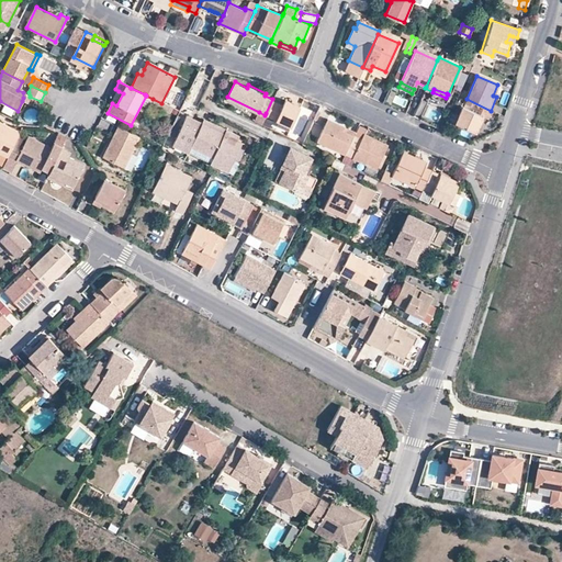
[(119,91),(112,103),(116,105),(123,93),(119,91)]
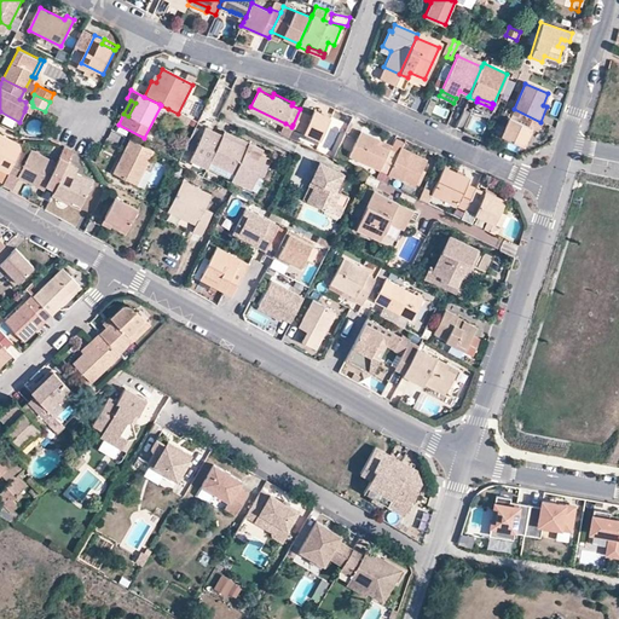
[(300,109),(293,125),(317,137),(328,115),(313,108),(310,114),(300,109)]
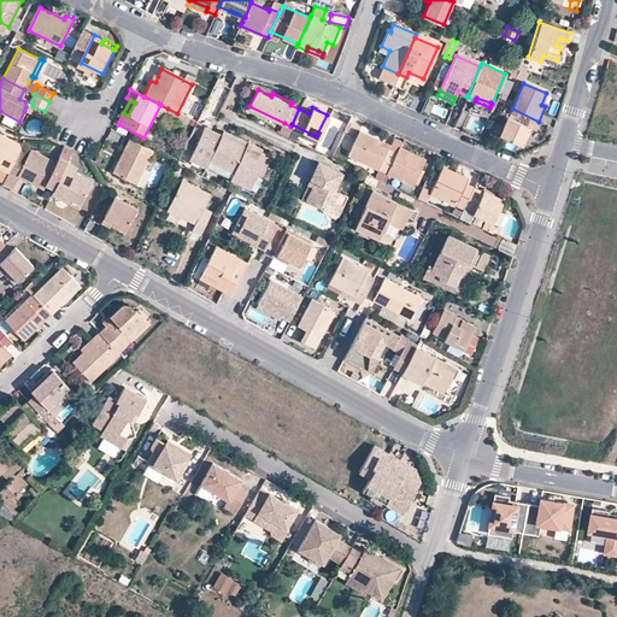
[(177,113),(168,109),(164,113),(176,119),(180,115),(177,113)]
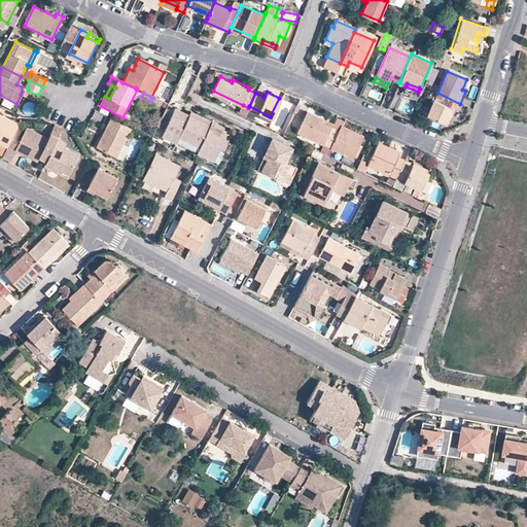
[(461,104),(460,104),(437,93),(426,116),(445,125),(449,116),(452,110),(455,111),(457,112),(461,104)]
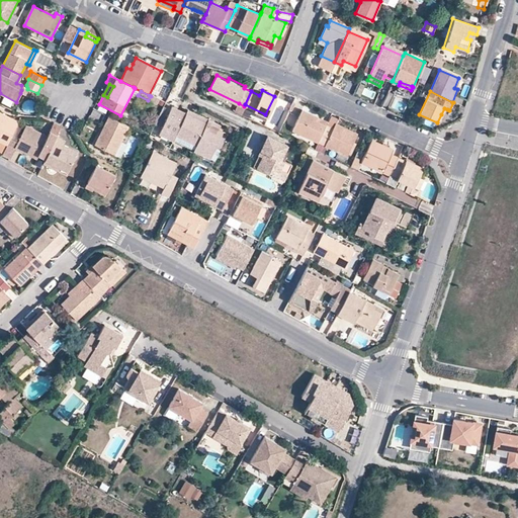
[(160,100),(151,96),(148,100),(157,105),(160,100)]
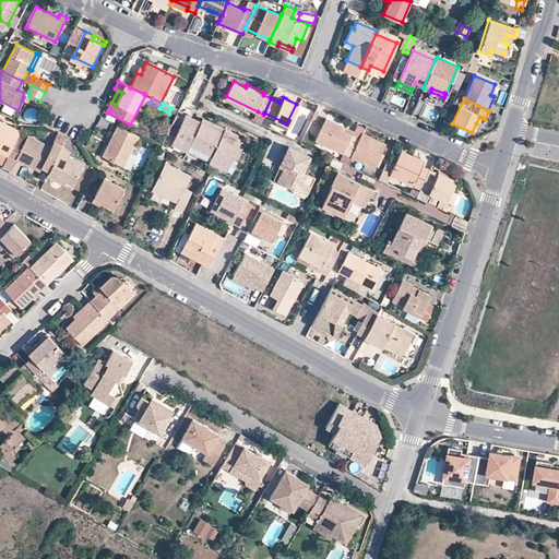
[(23,114),(31,123),(37,118),(31,108),(23,114)]
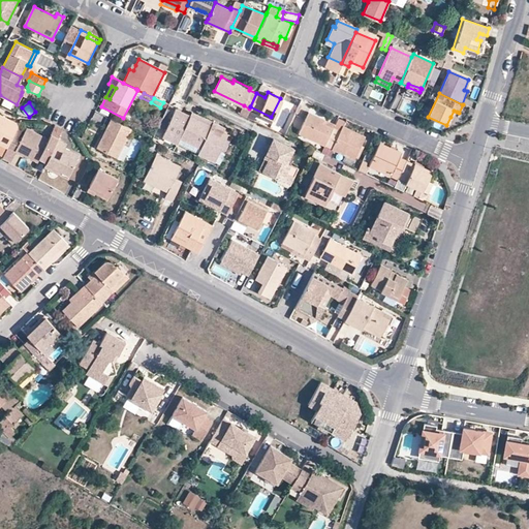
[(245,117),(249,109),(244,105),(240,115),(245,117)]
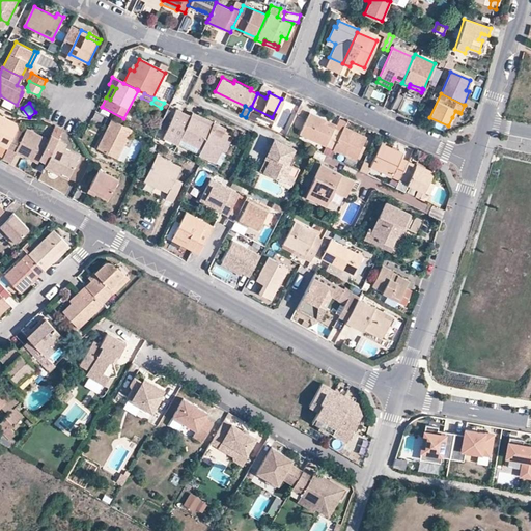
[(176,143),(176,142),(179,138),(199,148),(197,152),(214,161),(214,160),(227,134),(223,132),(225,129),(203,118),(201,121),(176,109),(163,137),(176,143)]
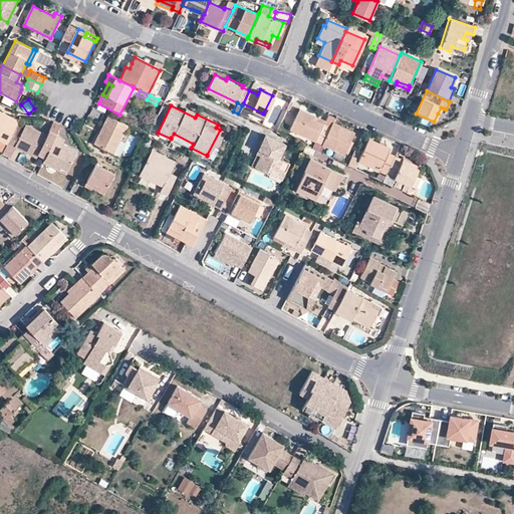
[(315,140),(322,123),(312,118),(313,115),(297,108),(290,125),(289,127),(290,127),(315,140)]
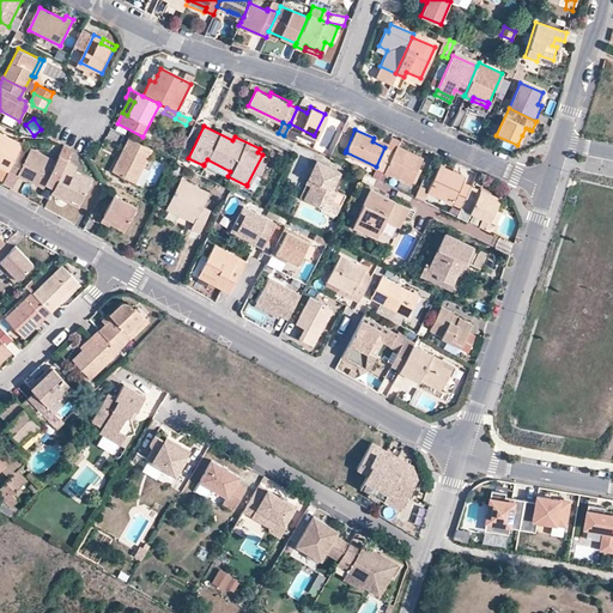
[(0,134),(0,162),(1,163),(0,163),(0,168),(10,173),(11,169),(17,158),(23,146),(0,134)]
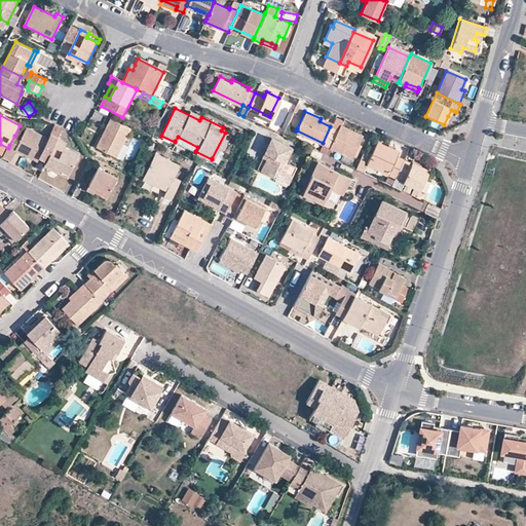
[(97,148),(116,157),(130,128),(111,118),(97,148)]
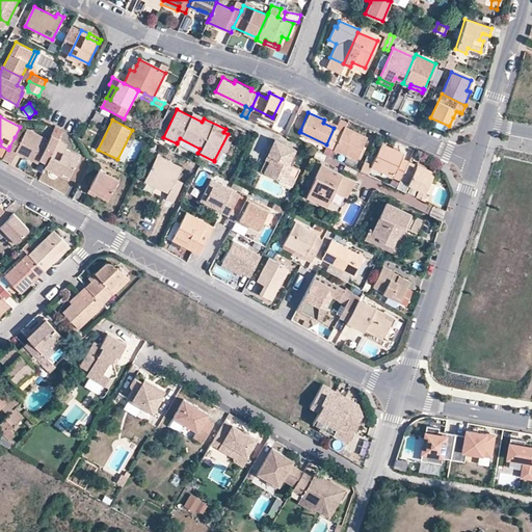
[(294,128),(294,127),(290,125),(285,135),(289,137),(294,128)]
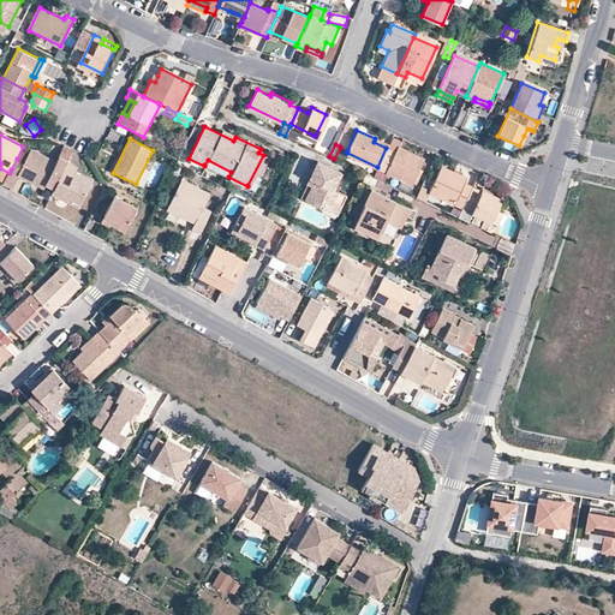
[(64,145),(59,156),(69,161),(75,150),(64,145)]
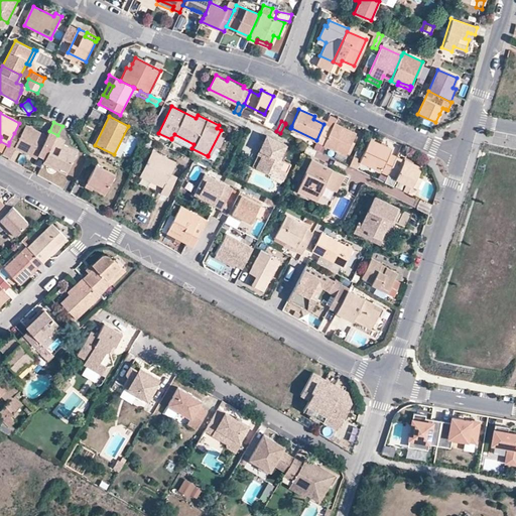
[(287,136),(291,128),(290,128),(291,126),(285,123),(285,124),(280,133),(287,136)]
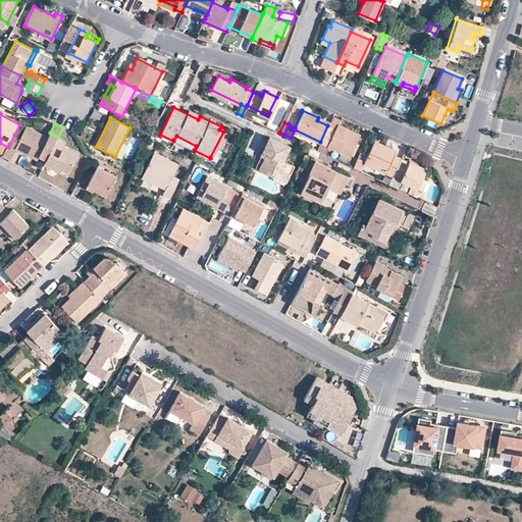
[(334,128),(327,125),(320,142),(348,154),(357,134),(336,124),(334,128)]
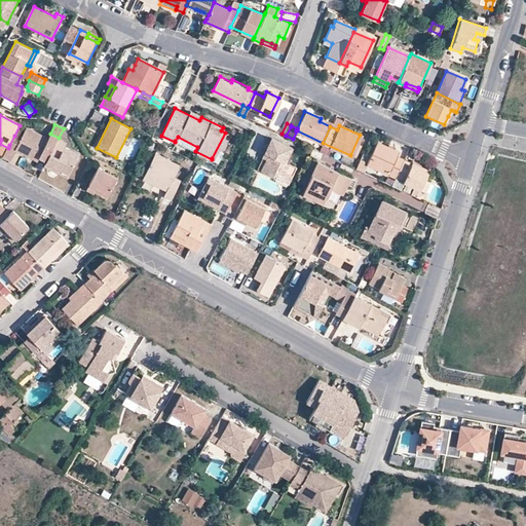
[(15,149),(35,159),(33,163),(42,168),(43,166),(46,161),(58,139),(59,138),(50,134),(47,140),(26,128),(15,149)]
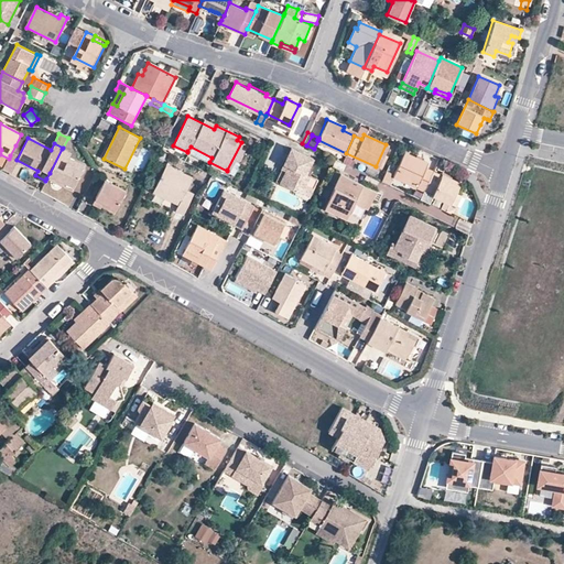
[(246,144),(241,142),(227,170),(227,171),(231,173),(246,144)]
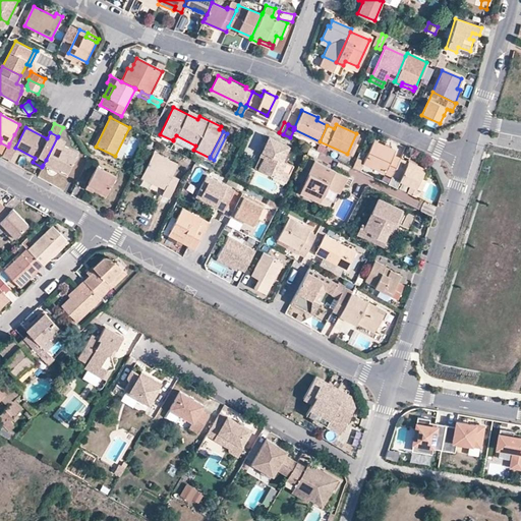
[(9,143),(14,147),(19,137),(14,134),(9,143)]
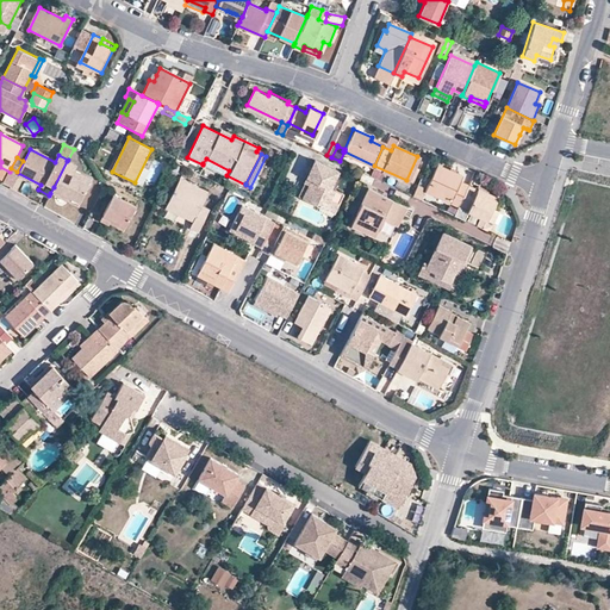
[(203,163),(226,175),(229,170),(206,159),(203,163)]
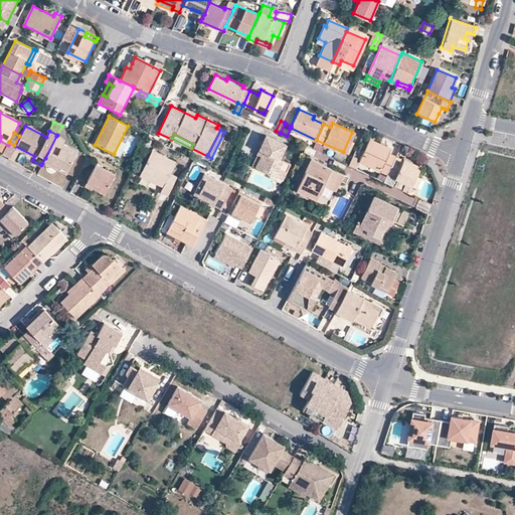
[(264,135),(259,146),(263,148),(253,167),(274,177),(281,161),(277,159),(284,145),(264,135)]
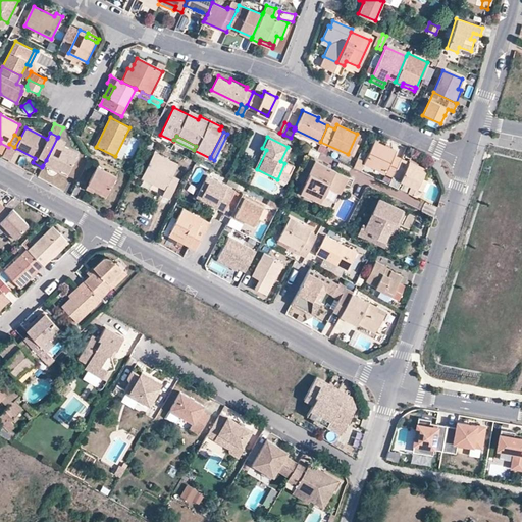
[(66,142),(57,138),(46,160),(43,165),(50,168),(52,165),(53,165),(67,172),(68,172),(77,154),(64,147),(66,142)]
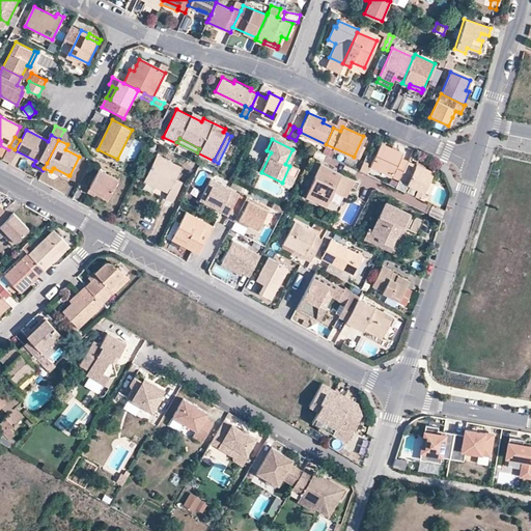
[(398,177),(407,160),(398,157),(401,151),(380,142),(369,165),(398,177)]
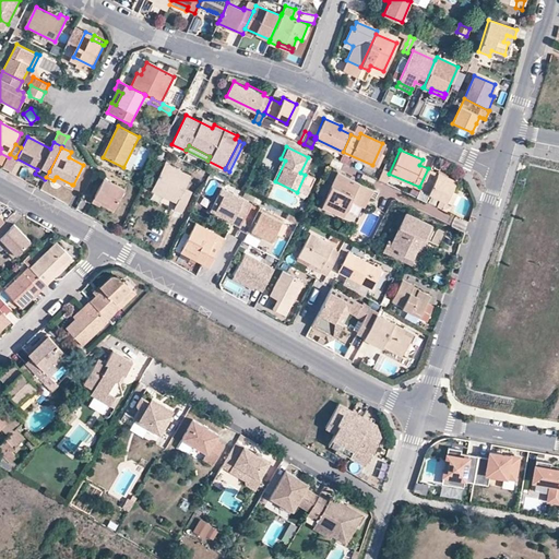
[(271,179),(275,181),(285,161),(281,158),(271,179)]
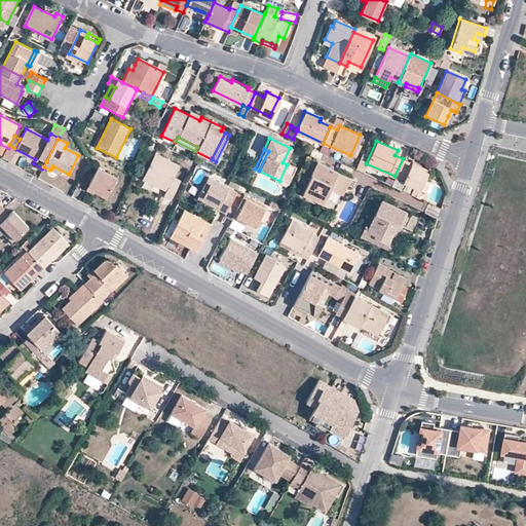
[(142,178),(154,184),(156,181),(166,186),(164,190),(162,194),(170,198),(185,167),(155,152),(142,178)]
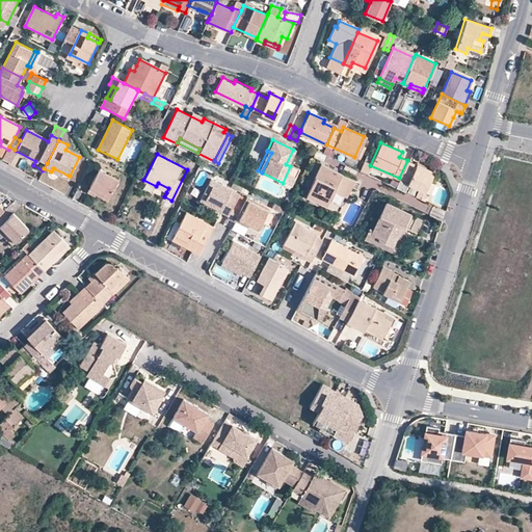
[(407,160),(399,178),(398,180),(424,191),(429,181),(432,175),(424,171),(426,167),(416,163),(415,163),(407,160)]
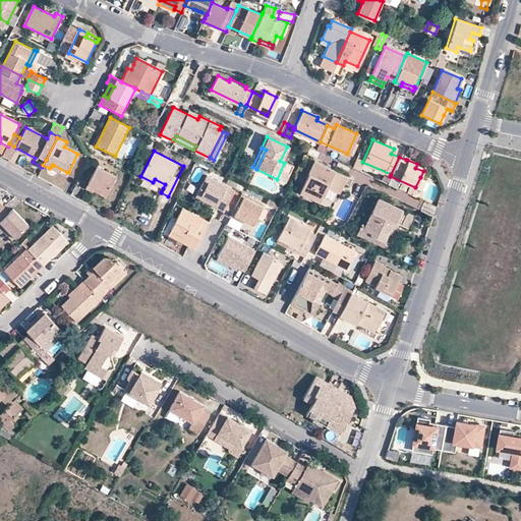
[(321,199),(327,188),(328,186),(332,185),(336,187),(343,185),(344,183),(349,185),(352,178),(314,160),(298,195),(312,203),(321,199)]
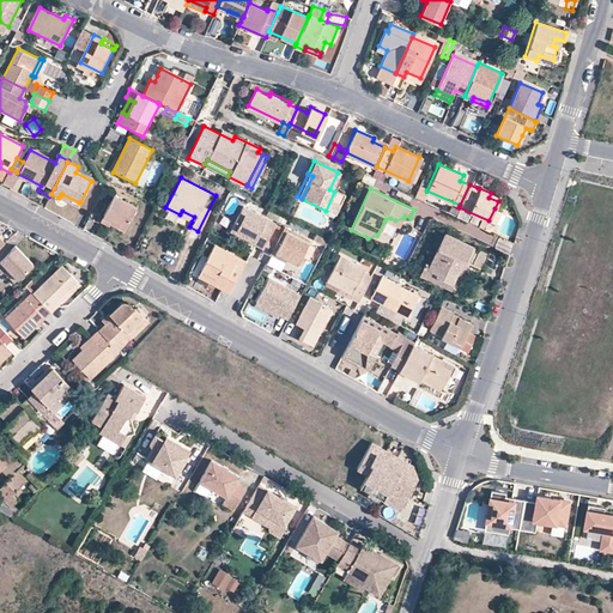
[(341,195),(334,192),(326,211),(333,213),(341,195)]
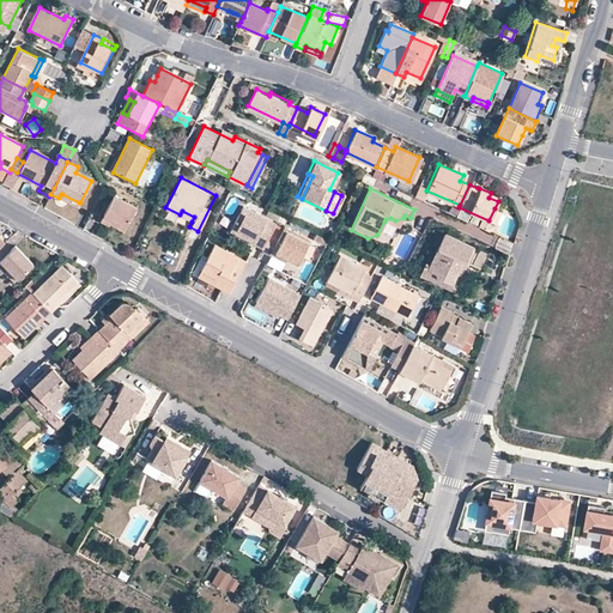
[(78,207),(80,202),(79,202),(62,194),(61,194),(59,198),(78,207)]
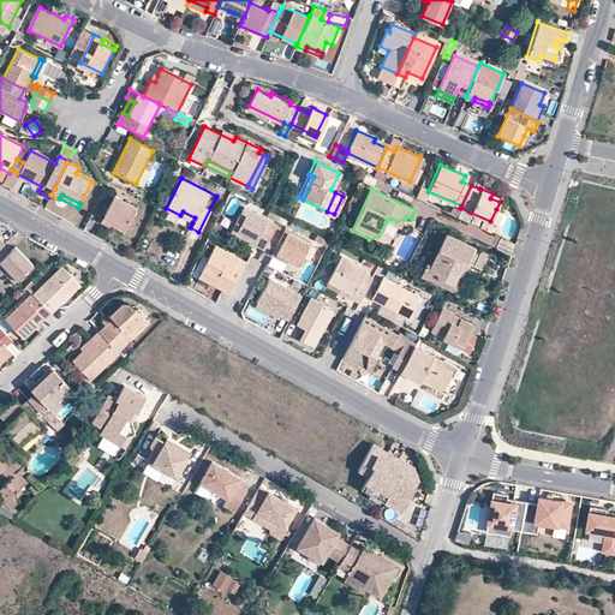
[(114,197),(105,216),(113,220),(112,224),(111,226),(124,233),(137,208),(114,197)]
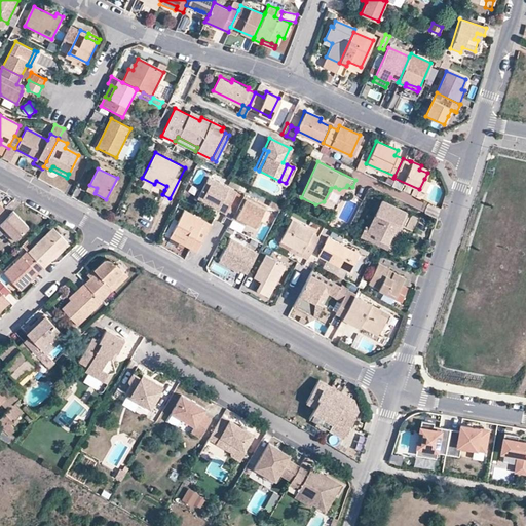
[(197,198),(225,213),(230,202),(236,191),(208,177),(197,198)]
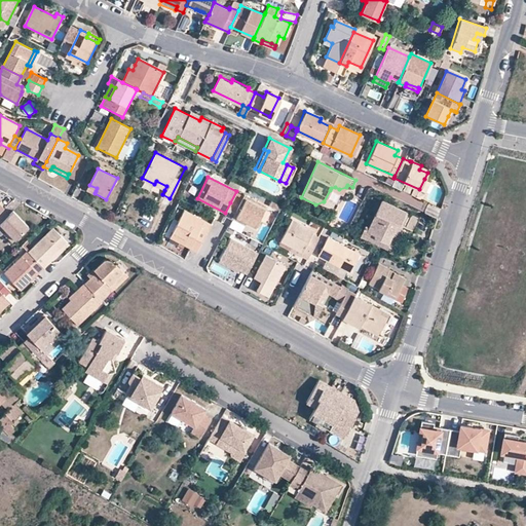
[(428,181),(424,179),(419,189),(423,191),(424,191),(428,181)]
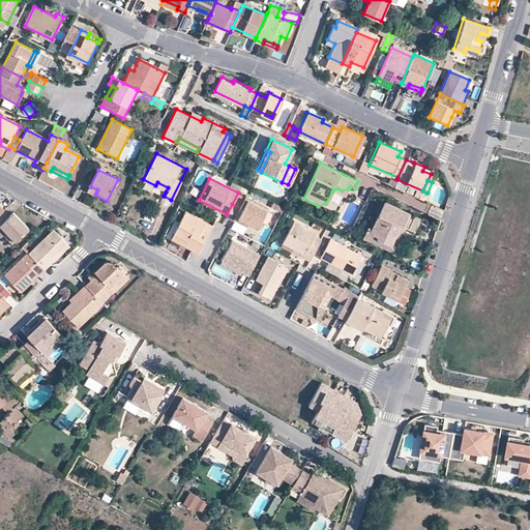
[(155,185),(166,192),(168,187),(157,182),(155,185)]
